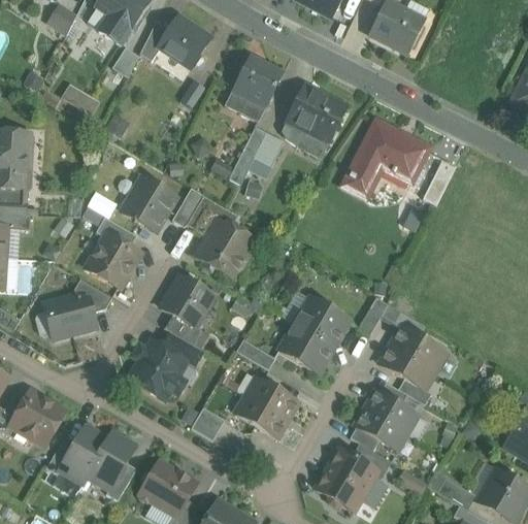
[(100,0),(96,6),(108,14),(98,30),(120,44),(137,19),(150,0),(100,0)]
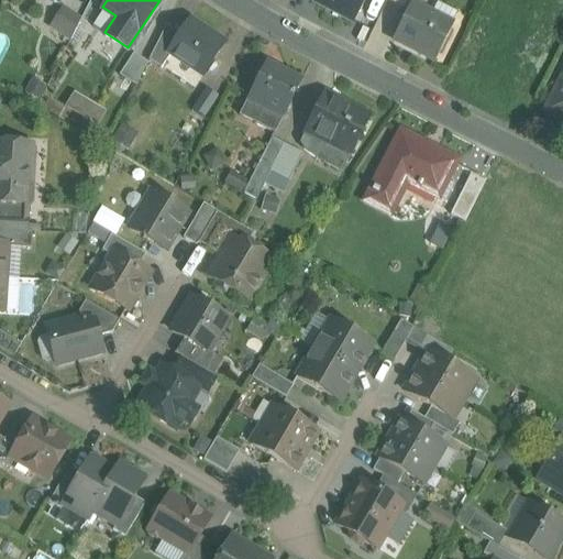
[(159,0),(146,20),(162,30),(166,22),(174,8),(163,0),(159,0)]
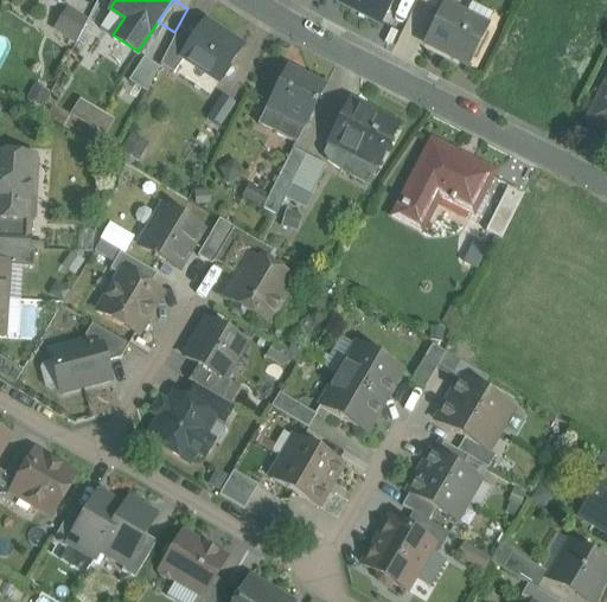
[(345,0),(376,15),(383,0),(345,0)]
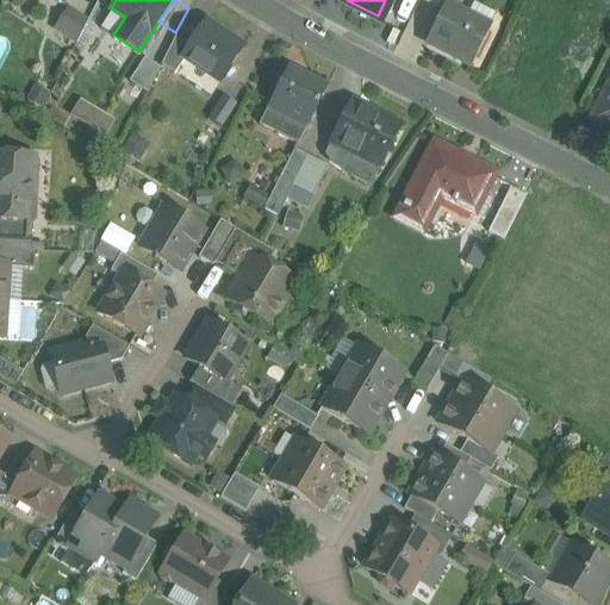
[(467,12),(447,1),(428,41),(470,62),(489,23),(487,22),(493,10),(475,0),(473,0),(467,12)]
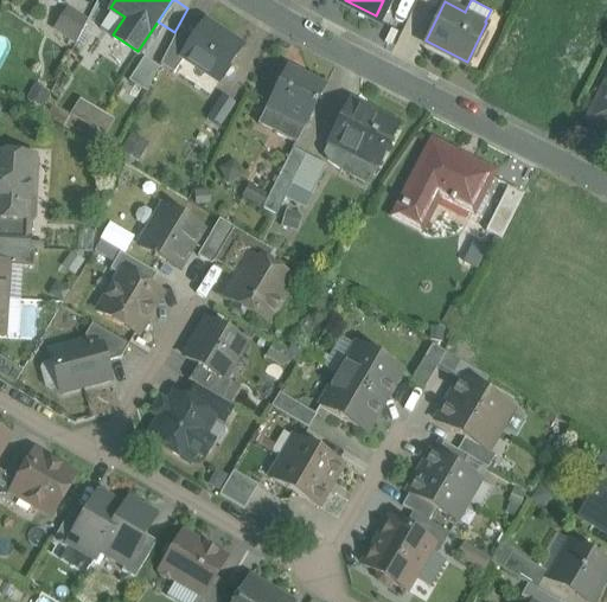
[(195,33),(181,53),(184,56),(218,78),(242,44),(227,33),(228,31),(205,17),(195,33)]
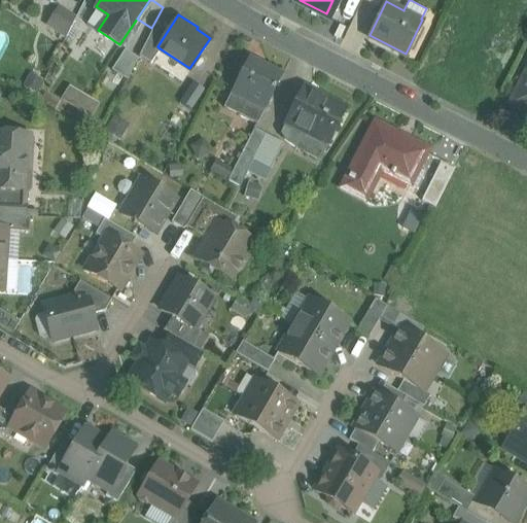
[(93,27),(75,15),(66,34),(80,44),(93,27)]
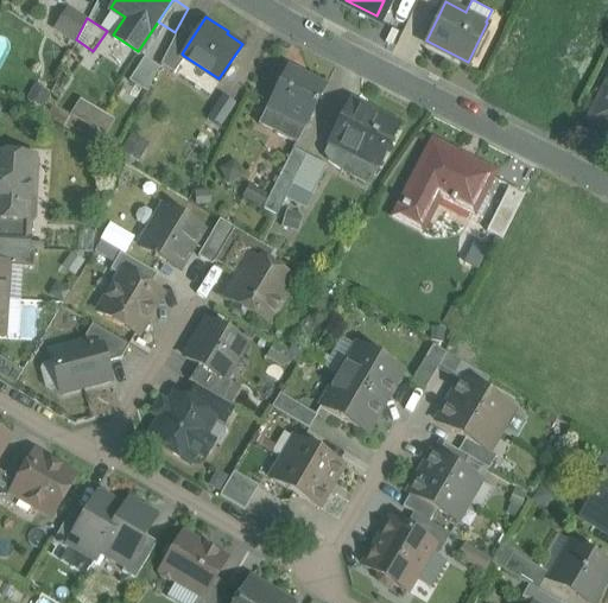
[(195,33),(179,24),(175,32),(160,62),(173,70),(184,56),(182,54),(195,33)]
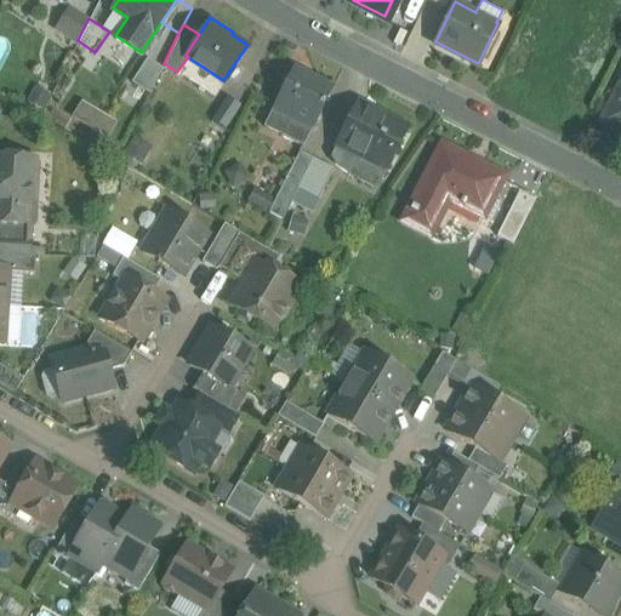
[(152,87),(163,62),(143,53),(131,79),(152,87)]
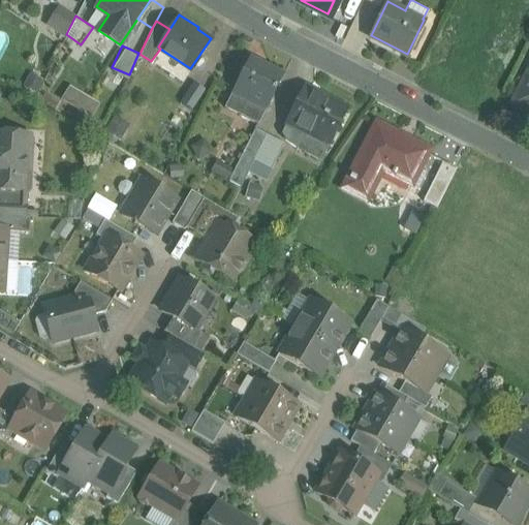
[(250,57),(235,87),(234,87),(224,105),(258,122),(268,103),(283,73),(250,57)]
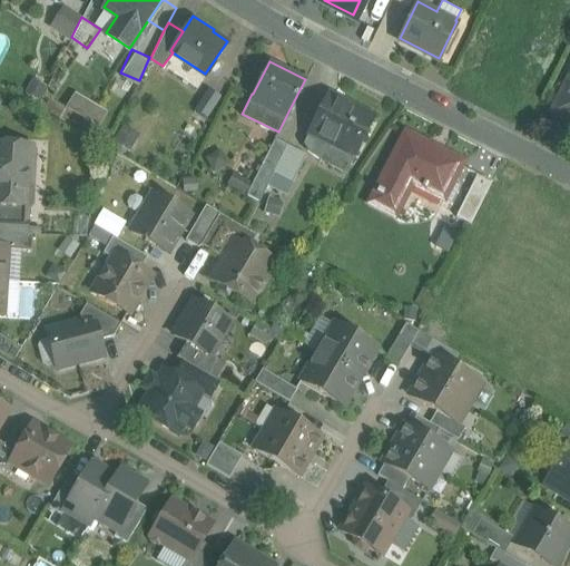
[(569,70),(551,109),(569,118),(569,70)]
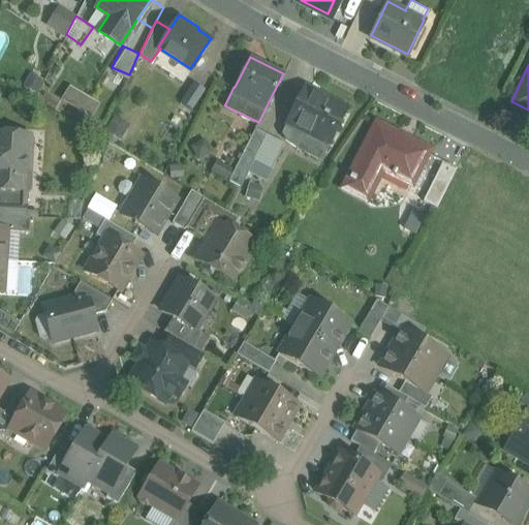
[(94,115),(101,97),(67,84),(61,101),(94,115)]
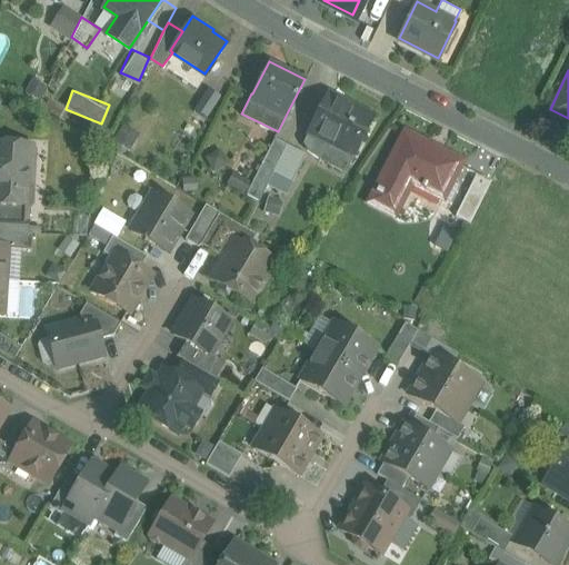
[(353,108),(327,93),(306,134),(333,148),(327,160),(346,169),(373,115),(355,105),(353,108)]
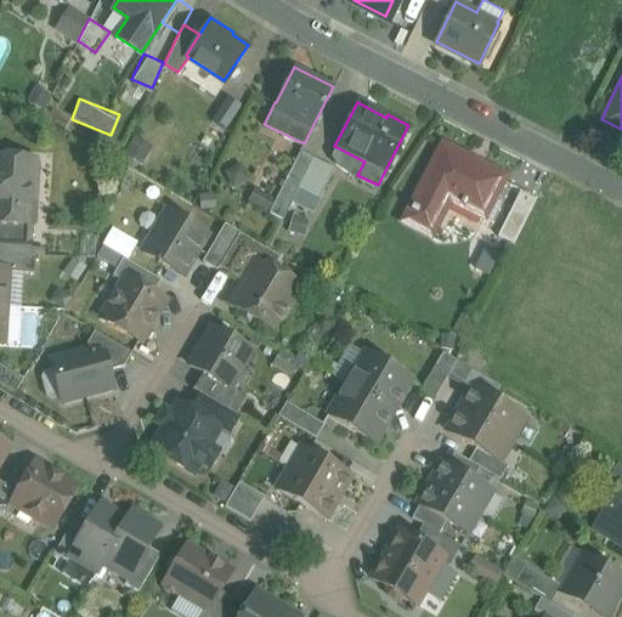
[(505,174),(441,141),(408,205),(439,221),(450,198),(485,216),(505,174)]
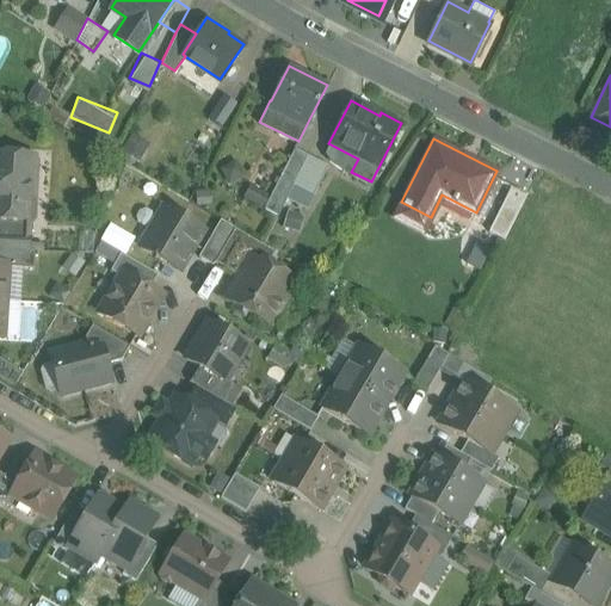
[(295,146),(281,174),(294,180),(308,153),(295,146)]
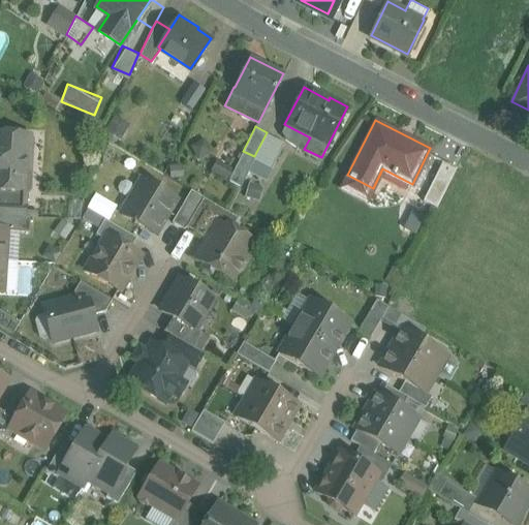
[(10,135),(6,131),(0,130),(0,186),(24,188),(26,154),(28,152),(29,135),(27,132),(16,131),(10,135)]
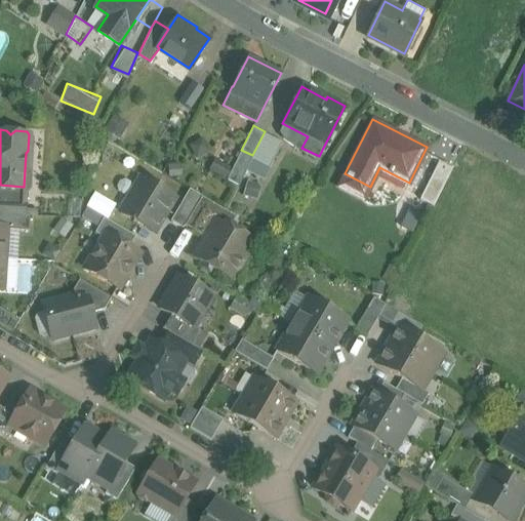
[(282,139),(265,131),(252,155),(252,157),(270,165),(282,139)]
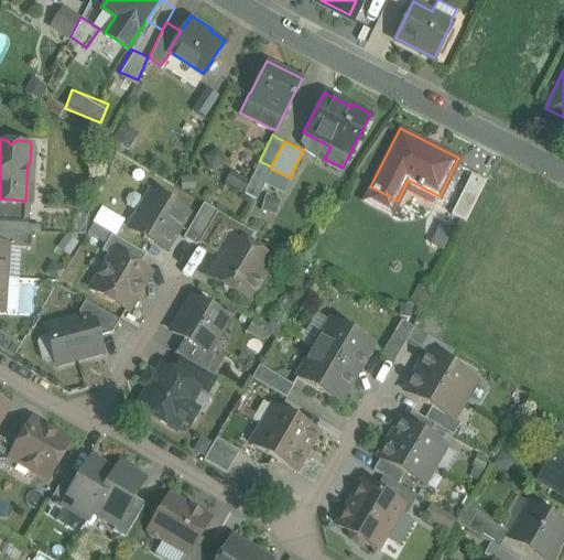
[(271,167),(259,161),(253,172),(266,178),(271,169),(271,167)]
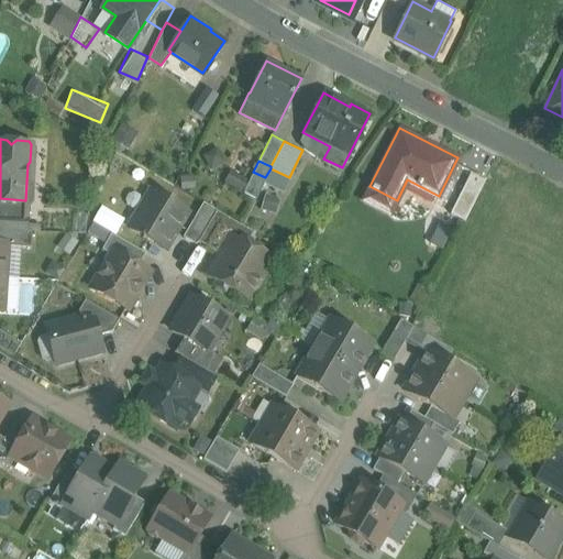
[(472,170),(450,211),(465,219),(486,177),(472,170)]
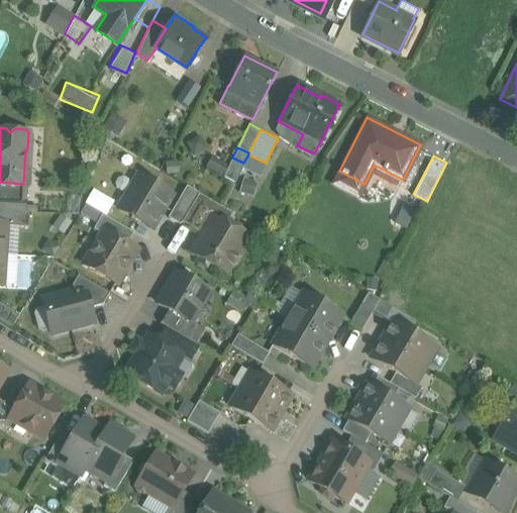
[(173,192),(138,172),(118,207),(151,226),(173,192)]
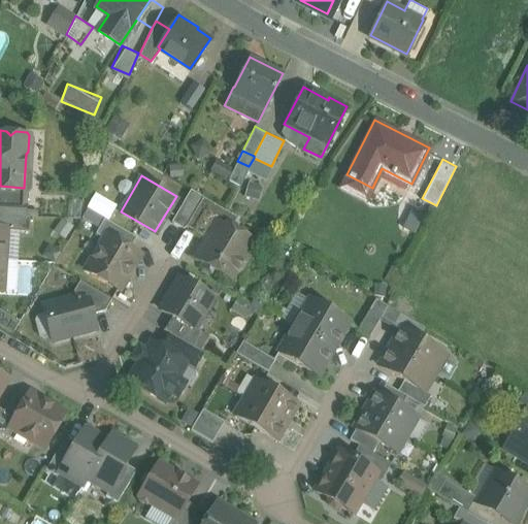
[(252,176),(233,208),(244,215),(262,184),(252,176)]
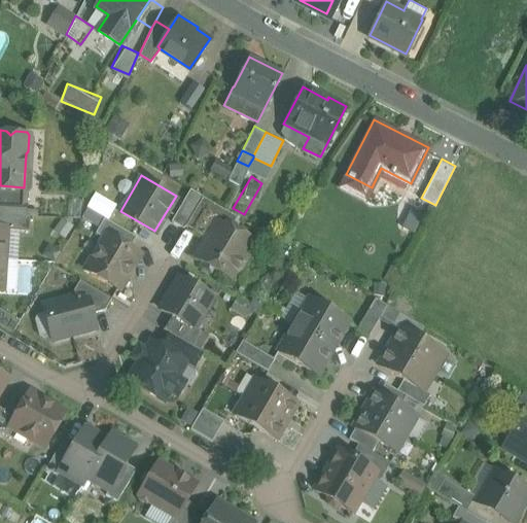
[(0,185),(0,211),(25,213),(27,187),(24,187),(0,185)]
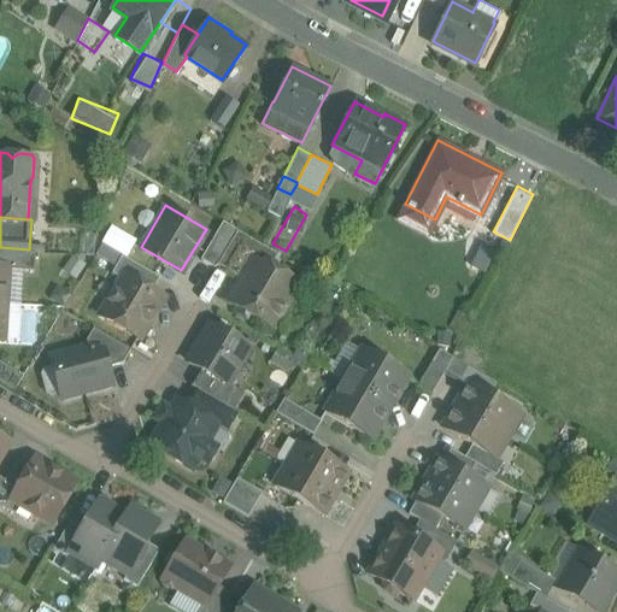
[(223,219),(200,257),(215,265),(217,263),(238,228),(223,219)]
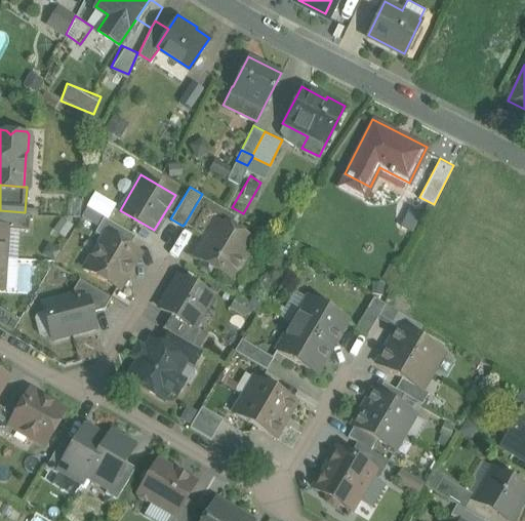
[(225,207),(202,194),(185,224),(206,236),(216,217),(217,217),(225,207)]
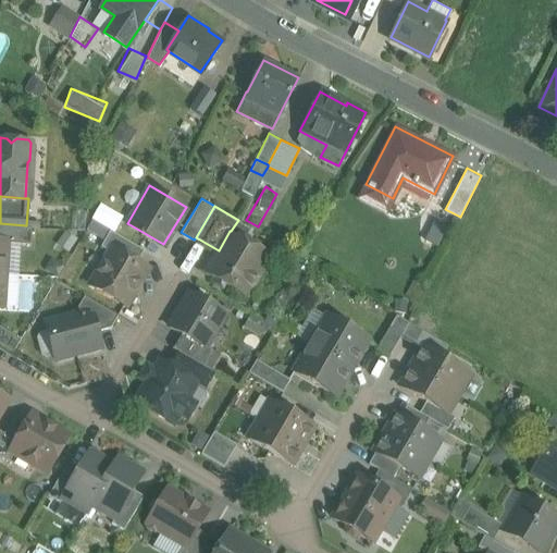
[(26,225),(0,223),(0,238),(5,240),(5,241),(31,242),(32,225),(26,225)]
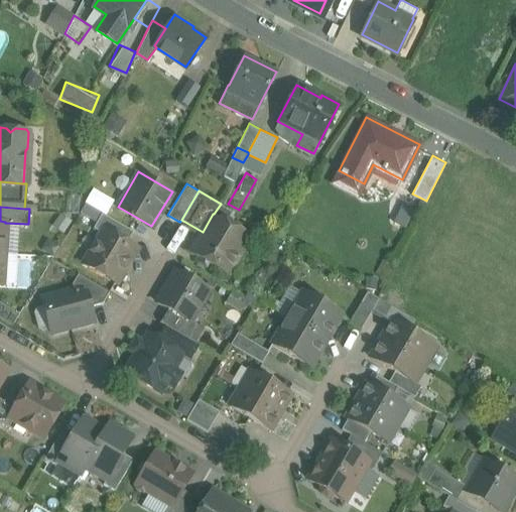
[(133,230),(102,212),(93,226),(101,231),(104,227),(127,241),(133,230)]
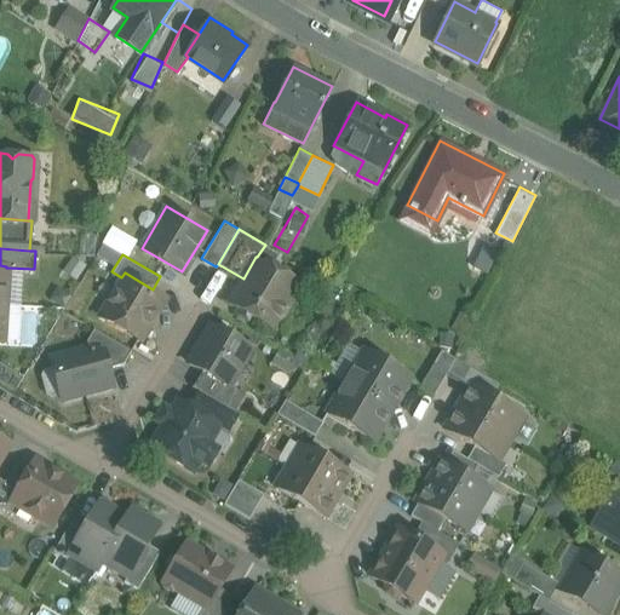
[(257,257),(256,257),(244,279),(230,300),(274,326),(299,282),(257,257)]
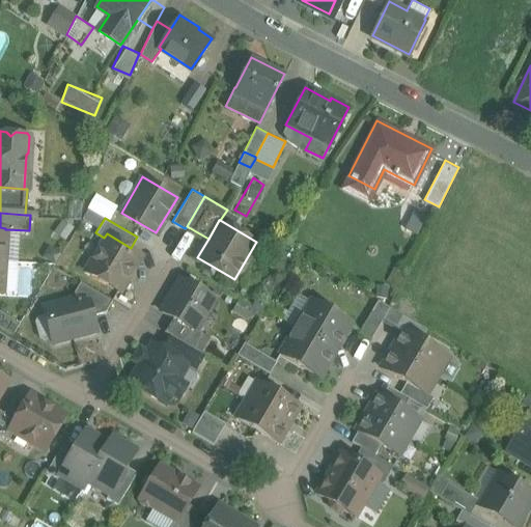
[(131,248),(107,233),(104,238),(86,269),(120,289),(141,254),(131,248)]
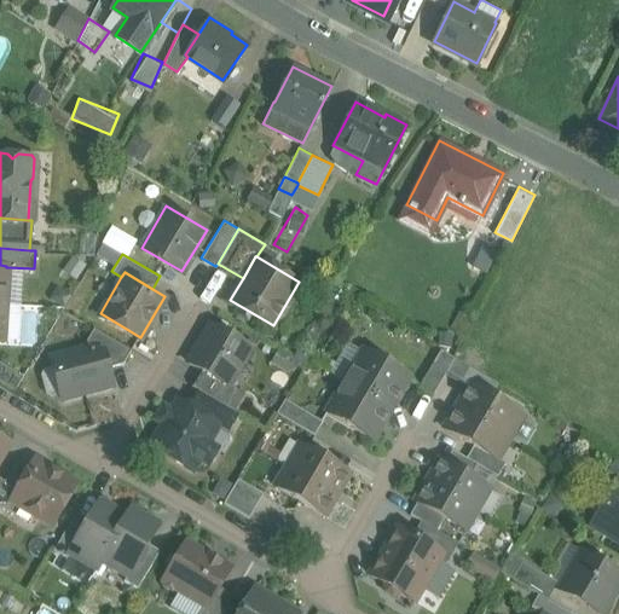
[(250,346),(210,323),(189,360),(201,368),(229,383),(229,382),(250,346)]
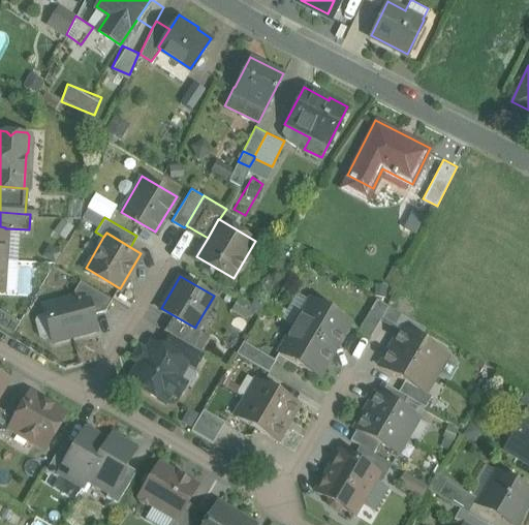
[(112,298),(80,279),(73,289),(75,296),(88,301),(91,313),(105,309),(112,298)]
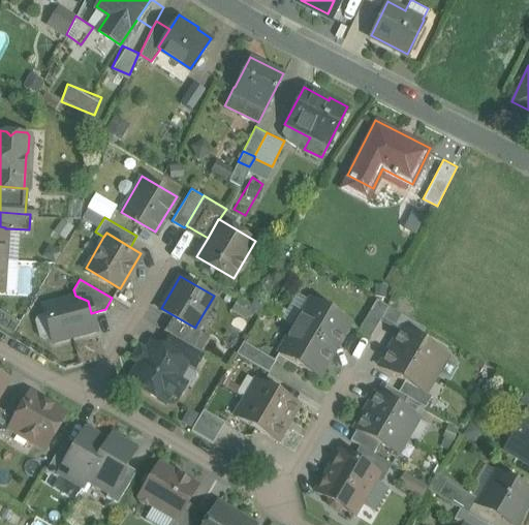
[(88,301),(75,296),(43,304),(53,339),(95,328),(91,313),(88,301)]
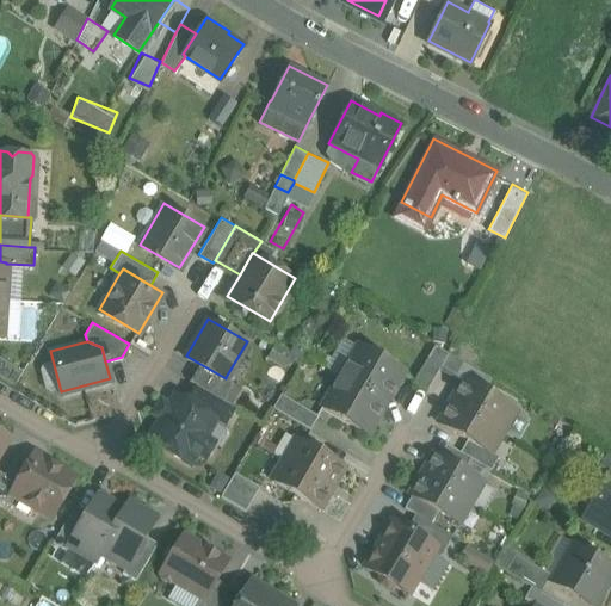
[(405,371),(358,342),(340,373),(387,401),(405,371)]
